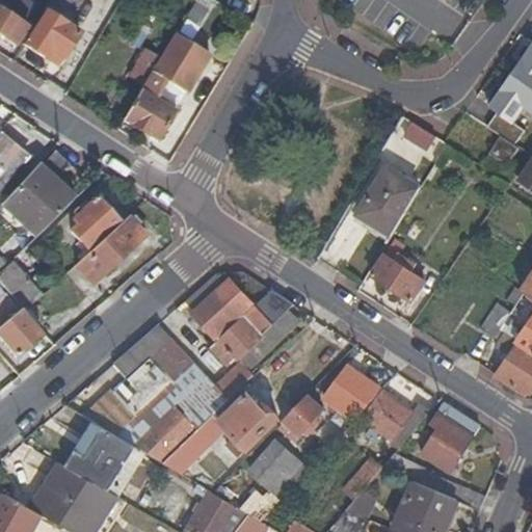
[(41,8),(27,0),(0,0),(0,33),(16,45),(41,8)]
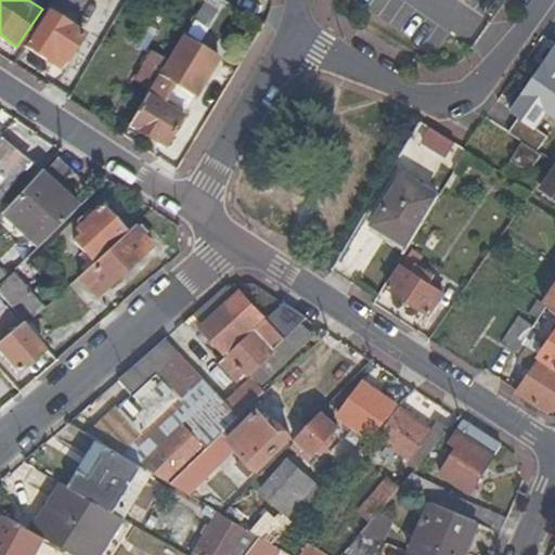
[(87,0),(51,0),(51,1),(77,16),(87,0)]
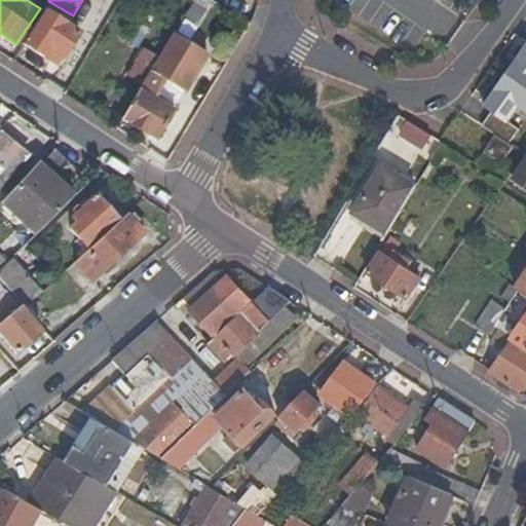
[(193,0),(183,23),(197,29),(208,7),(193,0)]
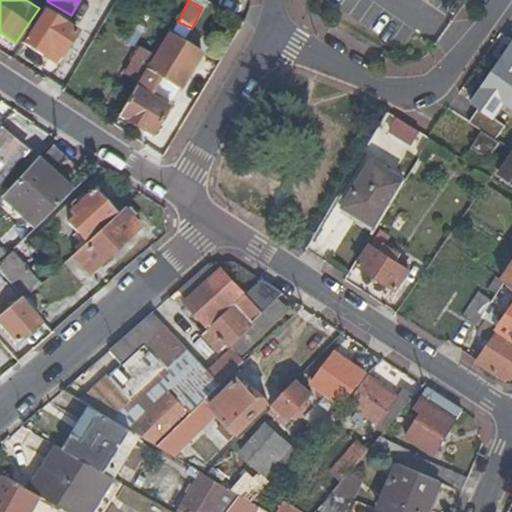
[(25,43),(44,55),(48,48),(62,56),(77,32),(45,12),(25,43)]
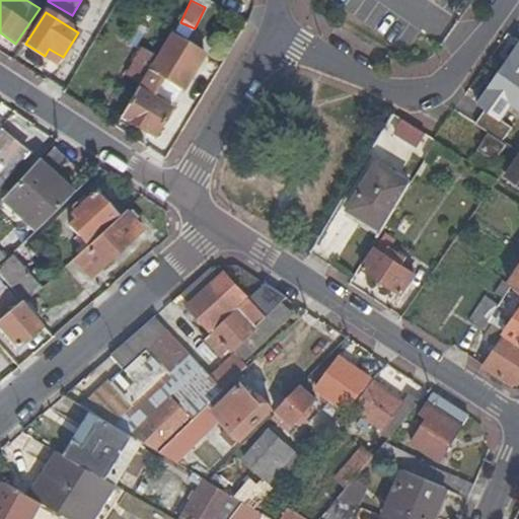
[(138,22),(127,42),(135,46),(146,27),(138,22)]
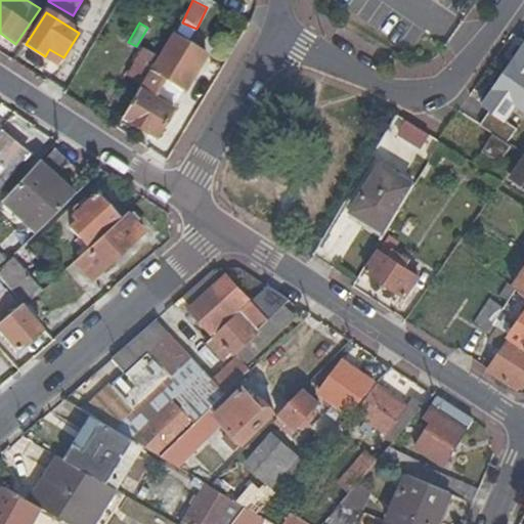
[(193,89),(214,54),(179,34),(151,84),(168,95),(180,79),(193,89)]
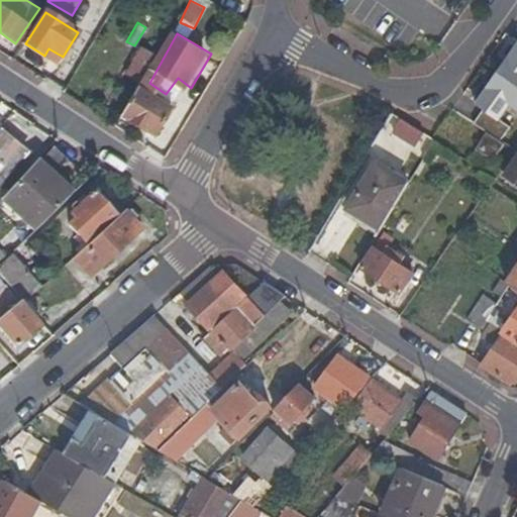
[(126,76),(138,83),(161,47),(147,39),(126,76)]
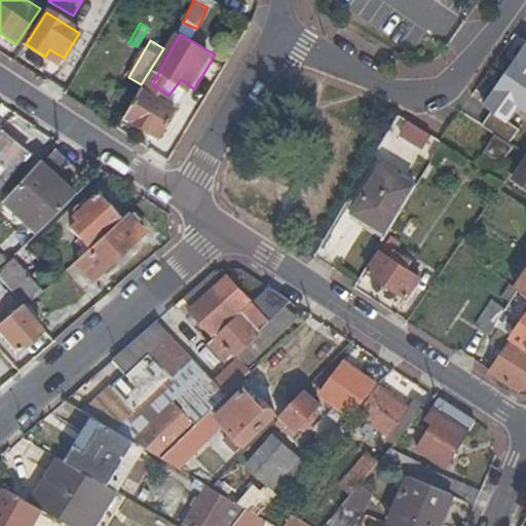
[(525,43),(484,104),(492,110),(483,123),(496,133),(511,143),(522,126),(512,119),(522,105),(525,108),(525,43)]
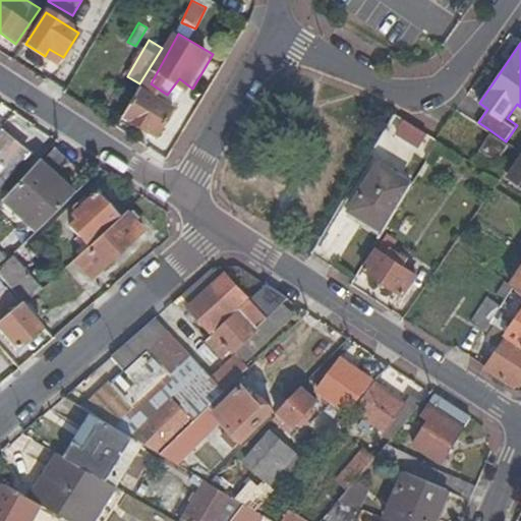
[(122,119),(155,138),(172,109),(139,90),(122,119)]
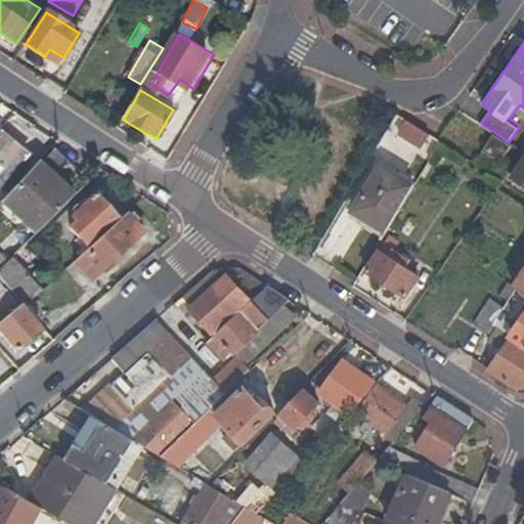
[(422,147),(431,134),(408,121),(401,134),(422,147)]
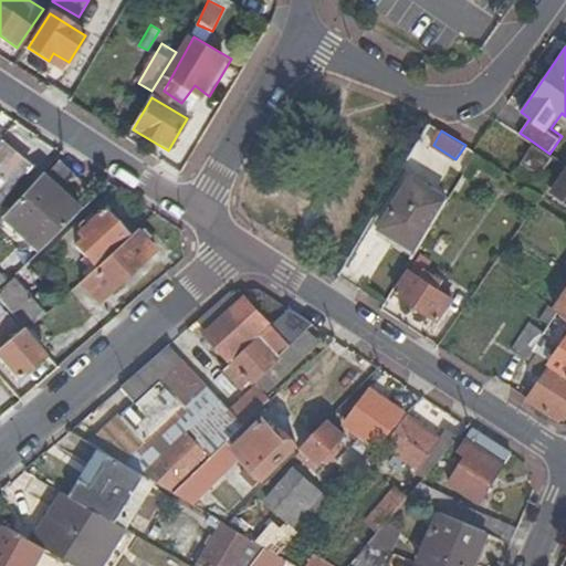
[(534,143),(522,161),(541,175),(553,156),(549,154),(534,143)]
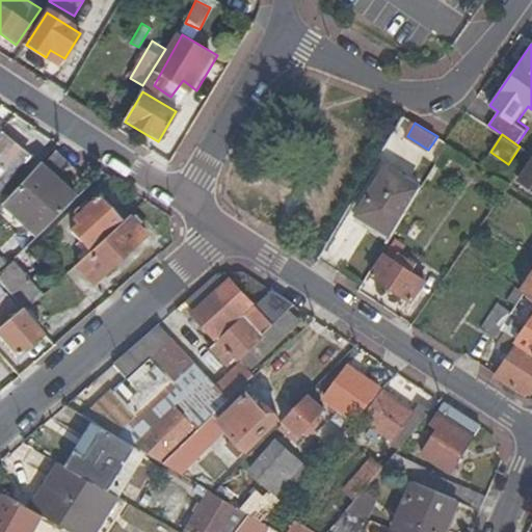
[(0,191),(27,159),(0,135),(0,191)]
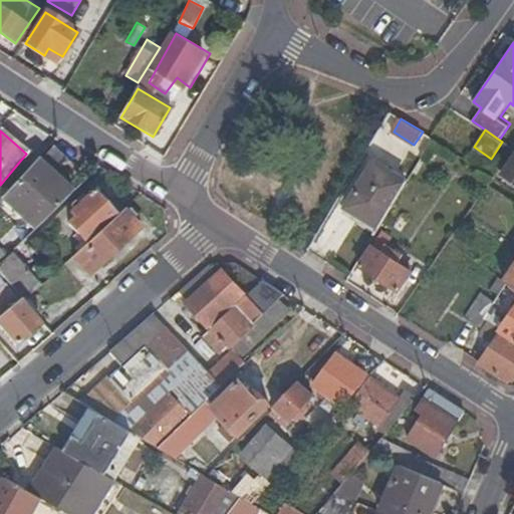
[(1,199),(35,230),(72,194),(53,176),(67,162),(53,149),(39,163),(36,161),(1,199)]
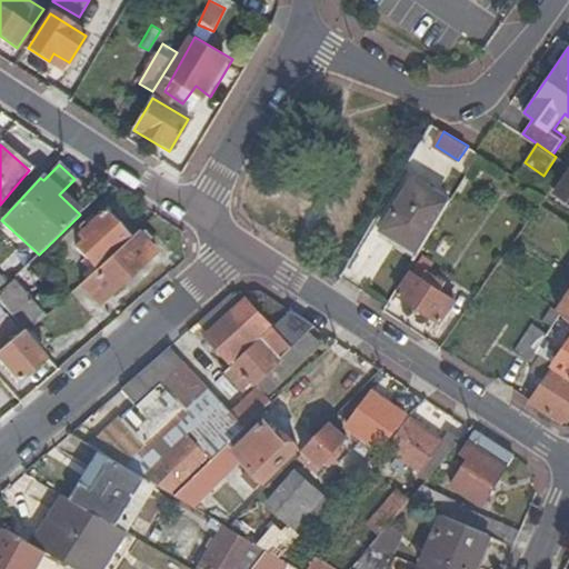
[(568,177),(557,195),(568,201),(568,177)]
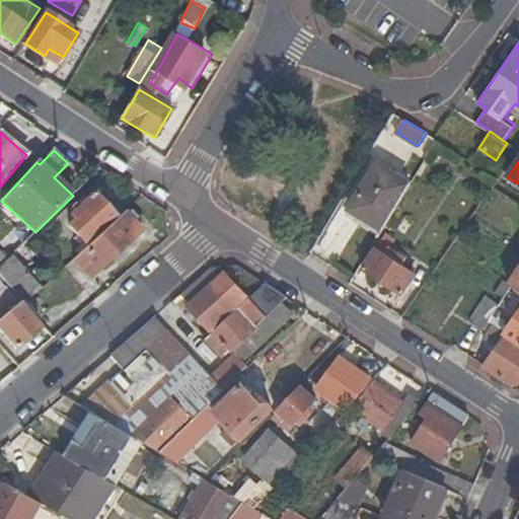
[(352,210),(384,229),(412,183),(379,164),(352,210)]
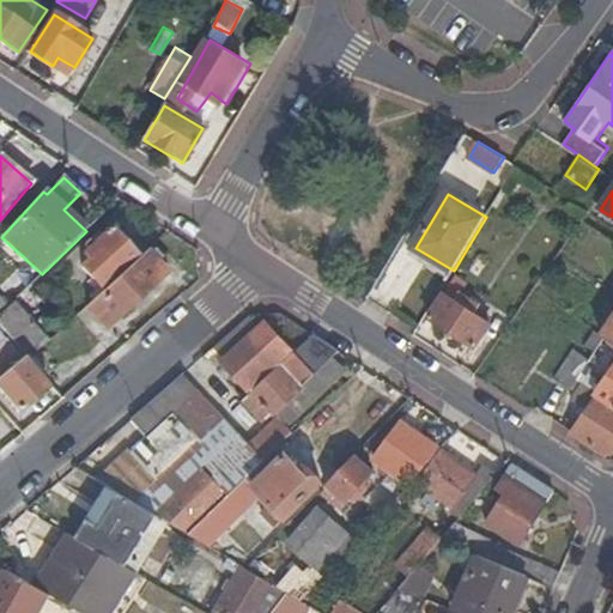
[(80,267),(104,292),(139,260),(111,229),(89,250),(90,252),(85,258),(89,261),(80,267)]
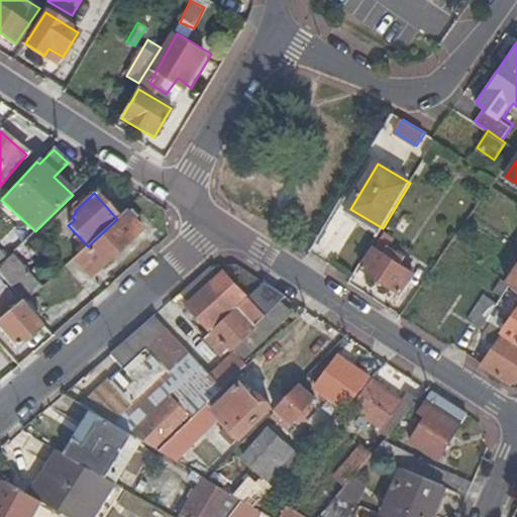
[(126,215),(124,213),(117,219),(88,246),(74,259),(90,278),(140,231),(130,220),(126,215)]
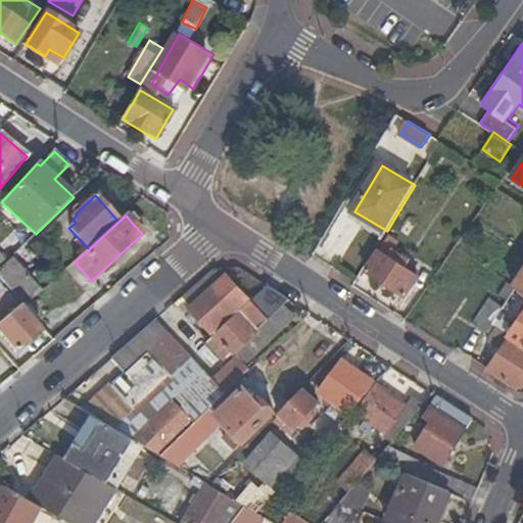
[(482,226),(475,221),(465,236),(472,240),(482,226)]
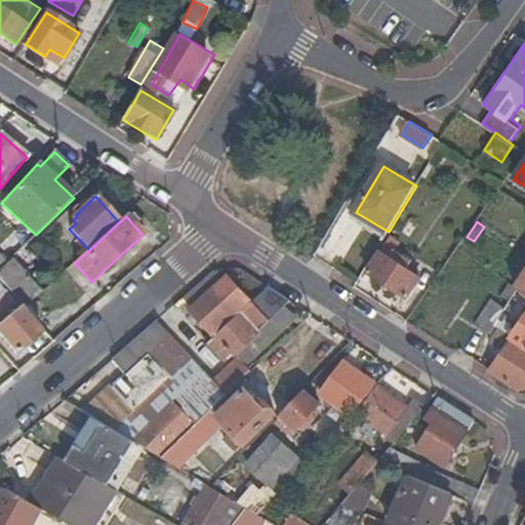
[(381,250),(368,271),(407,296),(421,277),(381,250)]
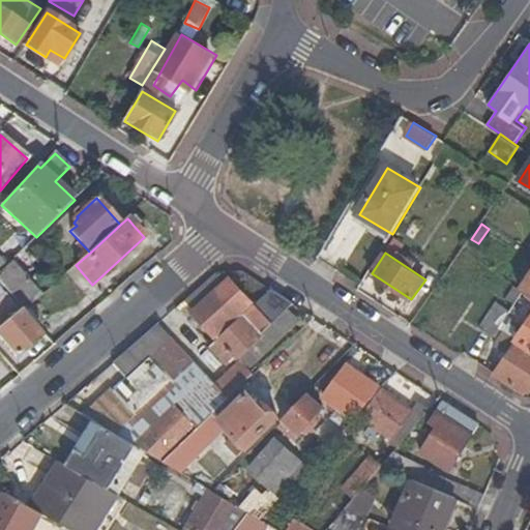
[(41,296),(11,261),(0,271),(0,283),(25,312),(36,301),(41,296)]
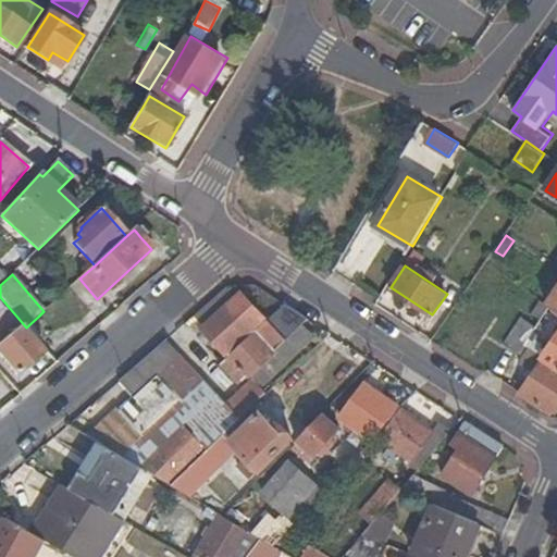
[(97,299),(79,279),(69,288),(86,309),(97,299)]
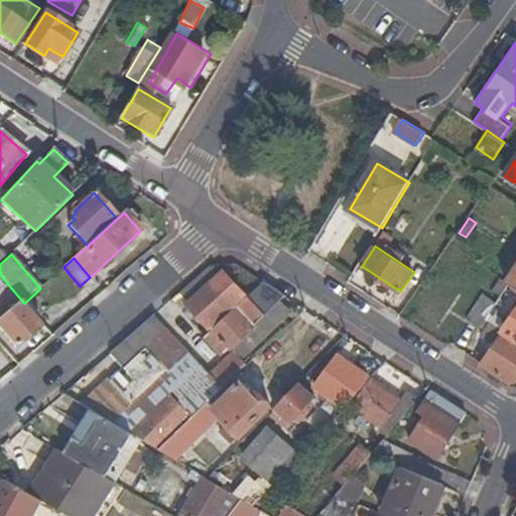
[(190,301),(218,277),(220,275),(211,266),(209,268),(181,291),(180,292),(189,302),(190,301)]
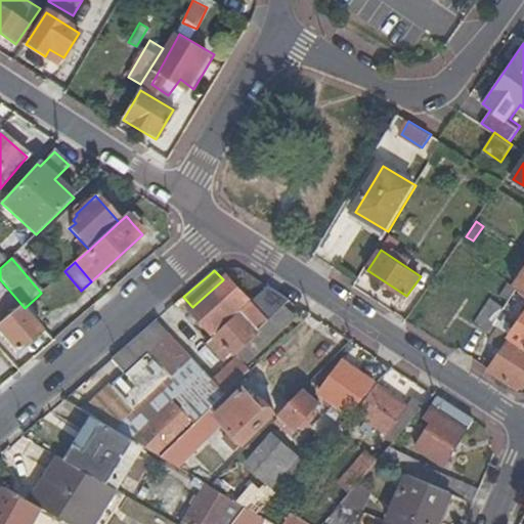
[(191,308),(214,334),(250,301),(227,275),(223,279),(221,281),(193,306),(192,307),(191,308)]
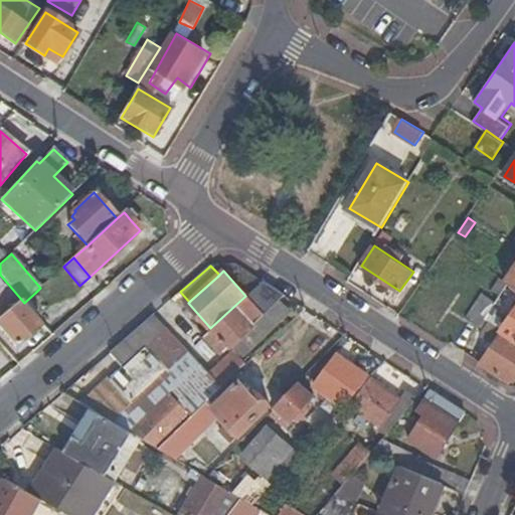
[(488,295),(497,302),(510,283),(507,281),(501,277),(493,289),(492,289),(488,295)]
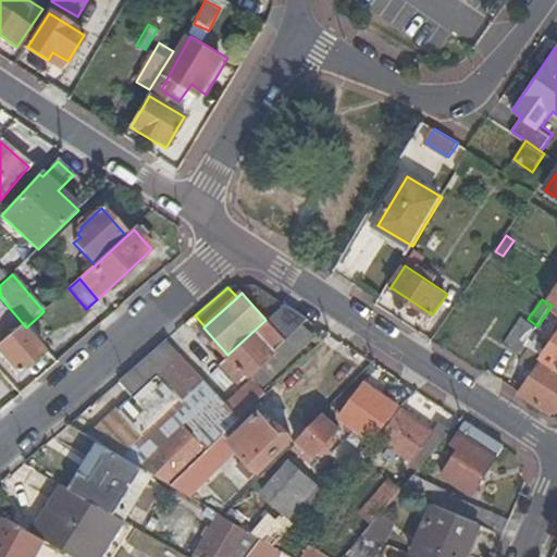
[(309,320),(285,304),(221,363),(238,383),(243,382),(287,341),(309,320)]
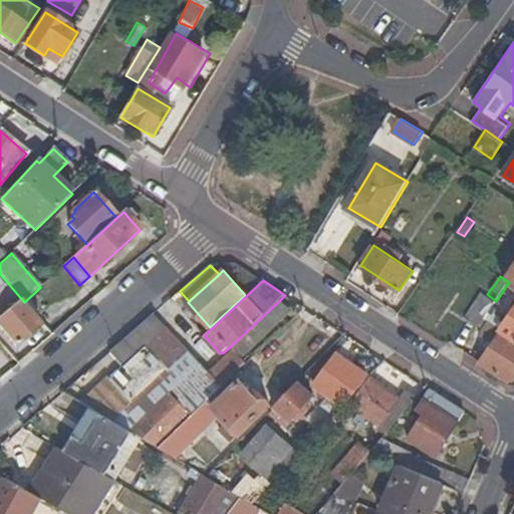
[(50,309),(35,292),(24,302),(38,319),(50,309)]
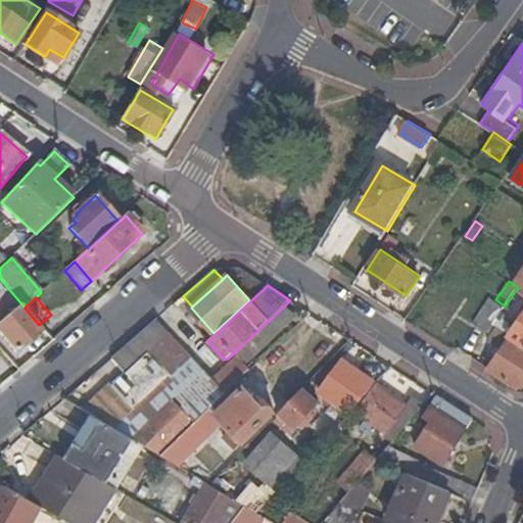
[(505,306),(495,299),(492,297),(475,323),(488,331),(493,323),(501,314),(505,306)]
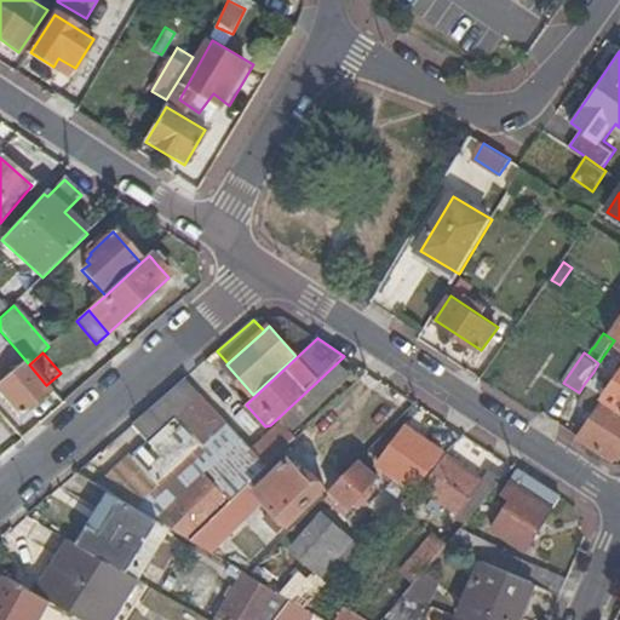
[(22,363),(15,354),(0,365),(7,374),(22,363)]
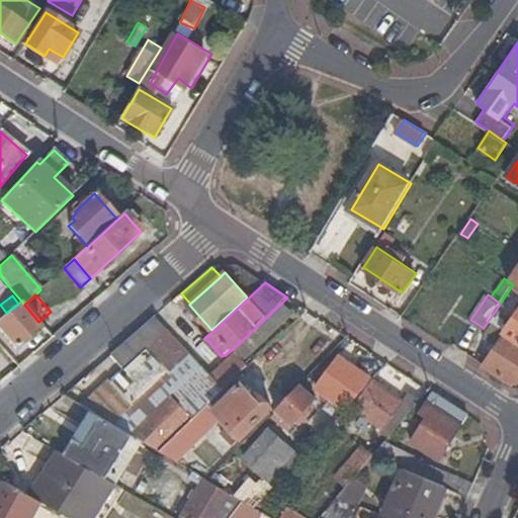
[(0,329),(15,348),(39,329),(22,308),(0,326),(0,329)]
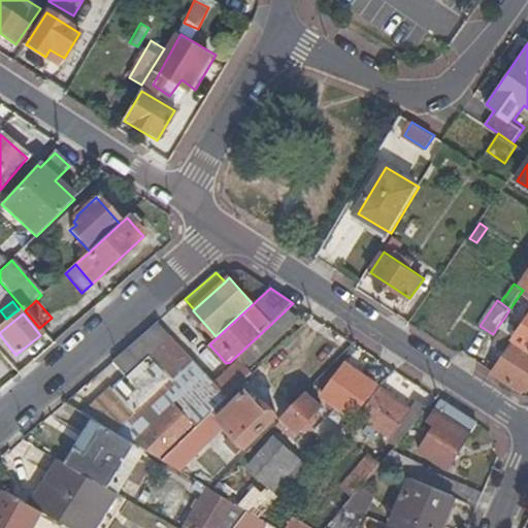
[(513,321),(505,317),(498,326),(502,328),(505,331),(513,321)]
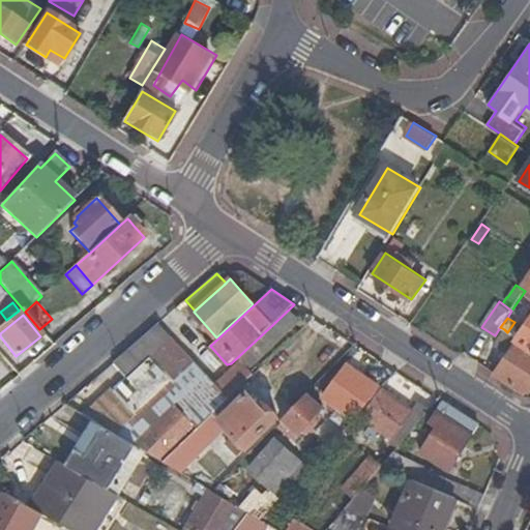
[(529,321),(519,340),(521,341),(529,347),(529,321)]
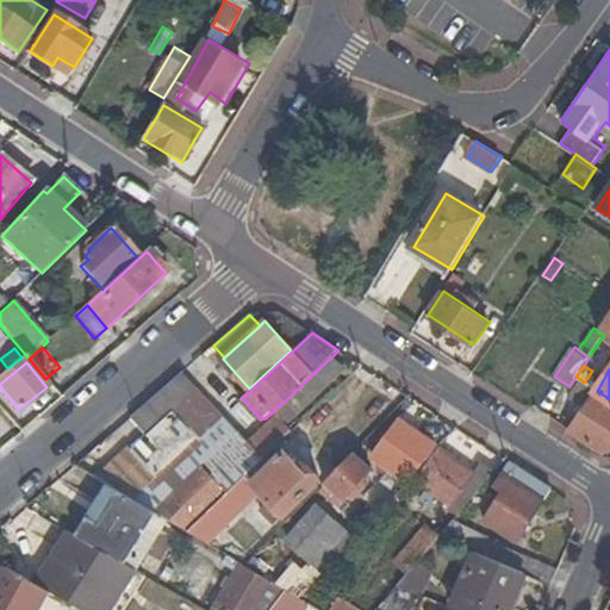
[(131,498),(224,414),(184,371),(130,417),(145,435),(129,449),(126,446),(95,477),(107,484),(131,498)]
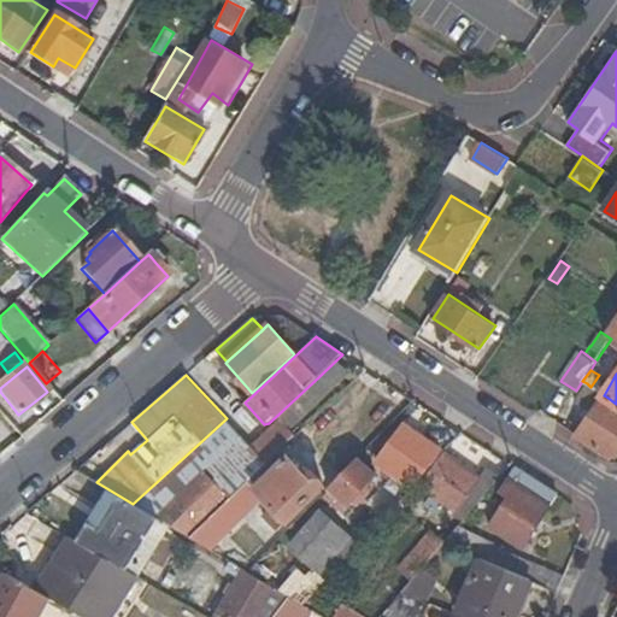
[(597,410),(606,397),(604,395),(591,387),(587,383),(577,397),(597,410)]
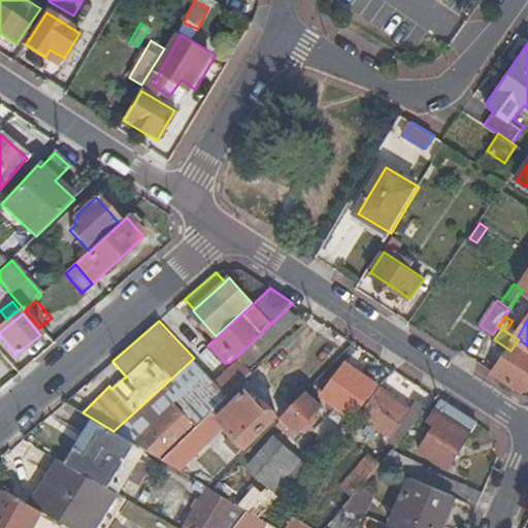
[(527,389),(527,345),(519,339),(510,351),(496,372),(523,390),(527,389)]
